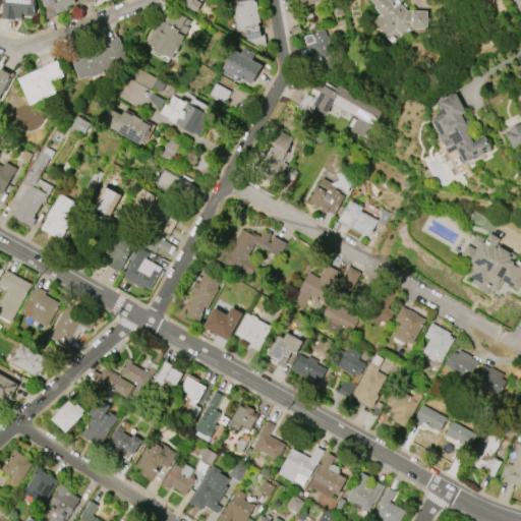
[(36,0),(35,15),(21,13),(21,19),(15,18),(15,20),(1,18),(3,0),(36,0)]
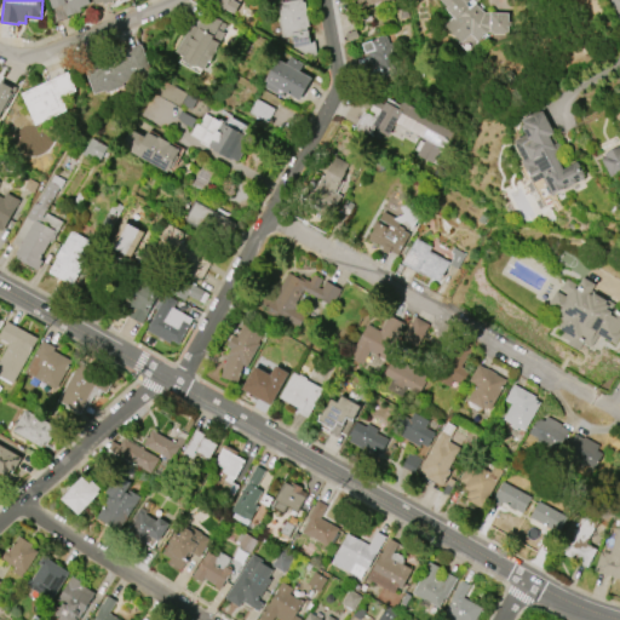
[(53,9),(50,0),(87,0),(89,4),(82,6),(84,11),(67,17),(63,5),(53,9)]
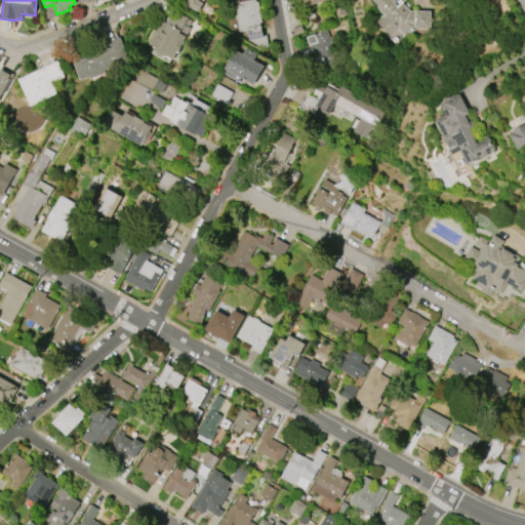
[(197,0),(203,3),(198,11),(191,7),(191,8),(175,0),(197,0)]
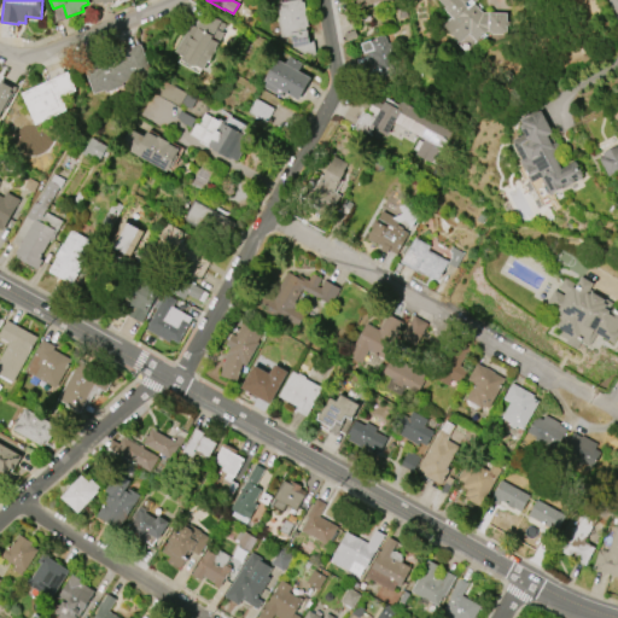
[(281,38),(278,18),(279,18),(277,3),(292,0),(301,0),(302,1),(304,1),(309,27),(305,27),(309,42),(314,41),(316,54),(308,57),(296,47),(293,47),(292,36),(281,38)]
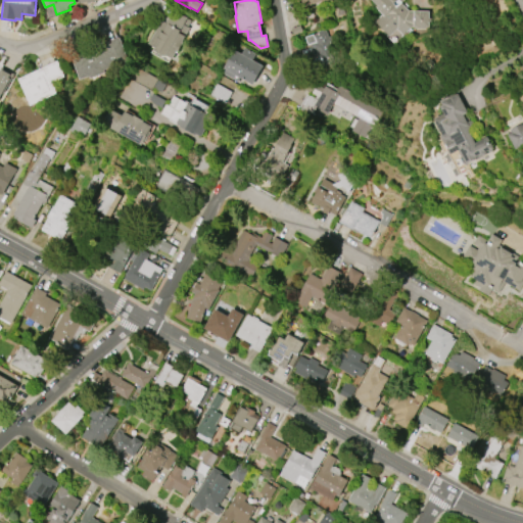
[(401,3),(409,10),(429,11),(429,18),(431,18),(431,21),(429,21),(429,29),(414,29),(414,26),(412,26),(403,33),(396,25),(386,33),(376,21),(384,15),(379,10),(381,9),(372,0),(403,0),(405,1),(401,3)]
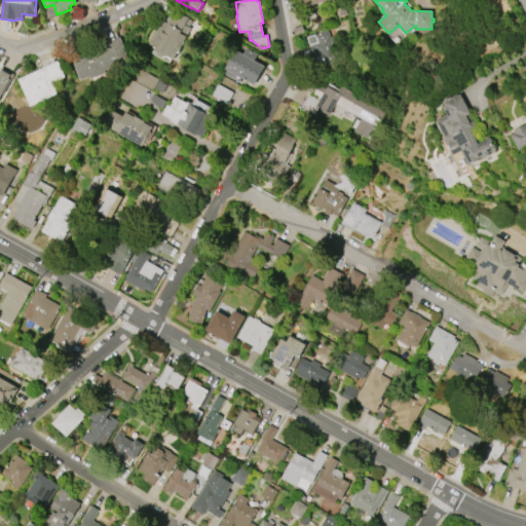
[(149,44),(162,21),(166,23),(174,9),(188,17),(188,19),(191,21),(188,27),(191,28),(174,60),(165,54),(164,55),(161,57),(158,54),(156,51),(158,48),(149,44)]
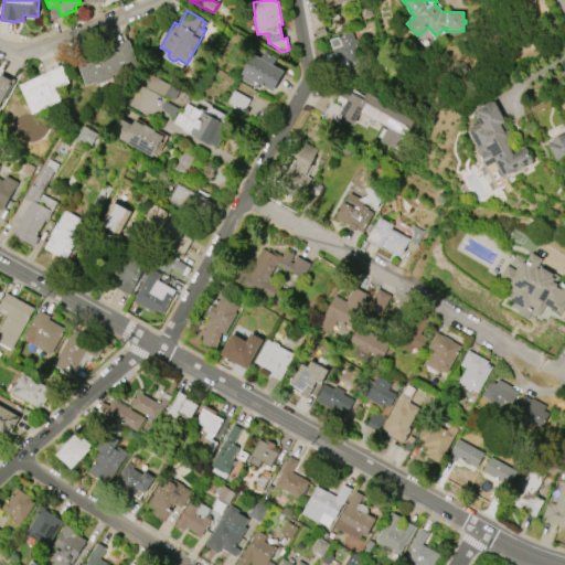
[(365,66),(341,74),(339,65),(341,65),(336,48),(332,49),(330,40),(352,32),(354,40),(358,39),(365,66)]
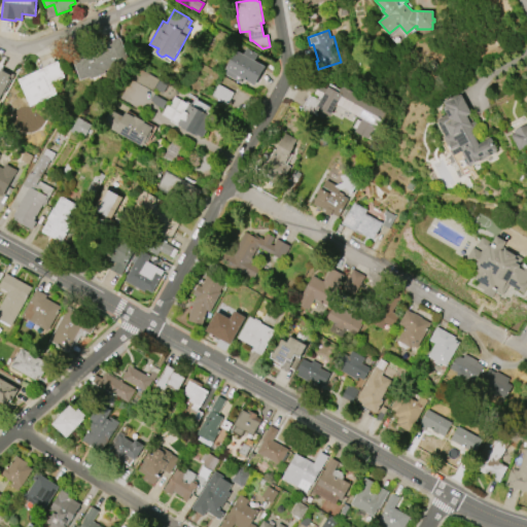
[(104,43),(120,37),(129,61),(105,70),(106,73),(91,79),(91,76),(80,80),(73,60),(86,56),(88,58),(106,50),(104,43)]
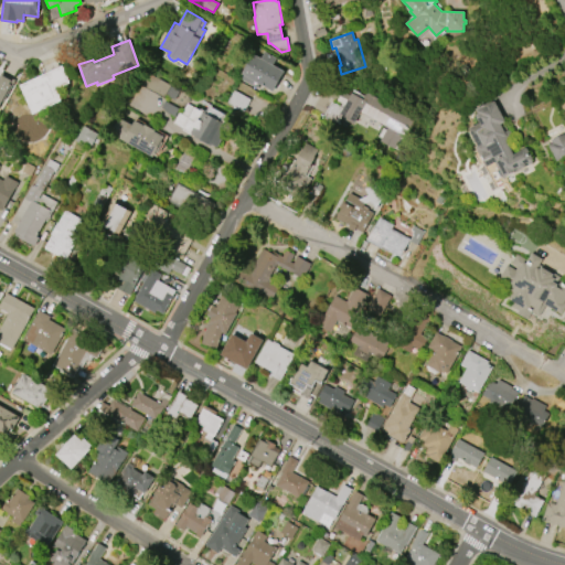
[(284,72),(273,92),(259,84),(257,88),(241,78),(243,75),(242,74),(253,54),(260,59),(265,52),(276,59),(273,65),(284,72)]
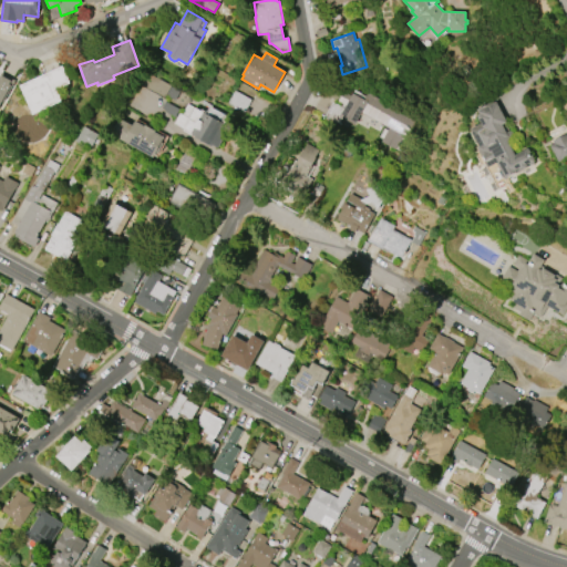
[(33,114),(20,85),(62,65),(70,82),(57,89),(62,101),(33,114)]
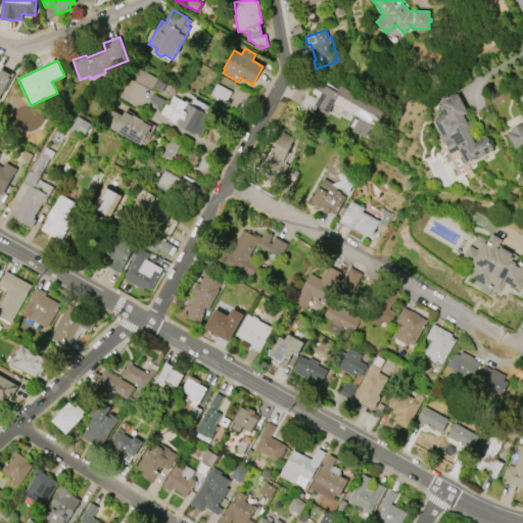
[(0,98),(11,73),(0,67),(0,98)]
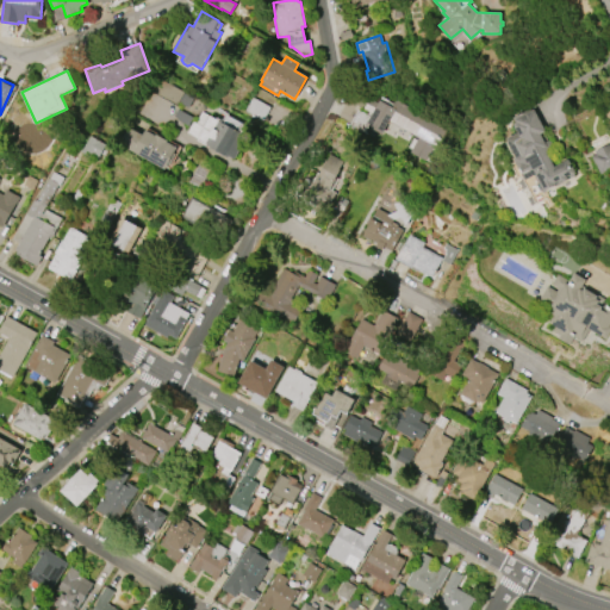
[(348,128),(356,113),(369,119),(371,117),(362,112),(368,103),(375,107),(380,100),(392,105),(394,103),(403,107),(403,109),(423,119),(423,118),(448,130),(430,165),(425,162),(423,166),(409,159),(410,155),(404,151),(406,148),(408,148),(411,139),(400,135),(402,132),(392,129),(392,128),(387,125),(380,138),(367,132),(366,137),(348,128)]
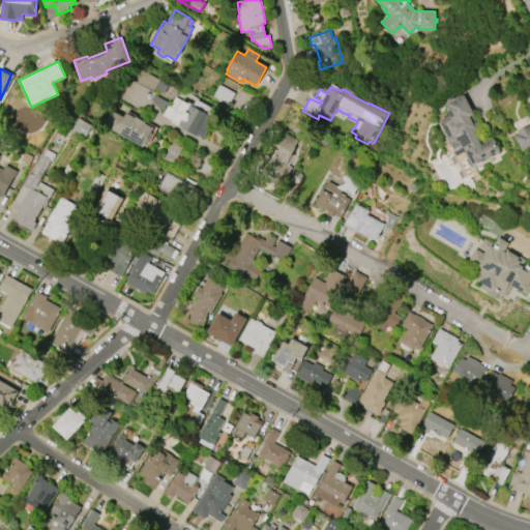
[(457,156),(446,137),(448,137),(440,121),(450,115),(446,108),(449,107),(448,104),(452,100),(452,99),(455,97),(457,99),(465,95),(475,114),(473,115),(476,122),(480,120),(483,127),(475,131),(482,144),(493,139),(500,152),(492,156),(491,154),(488,156),(489,158),(473,168),(465,152),(457,156)]
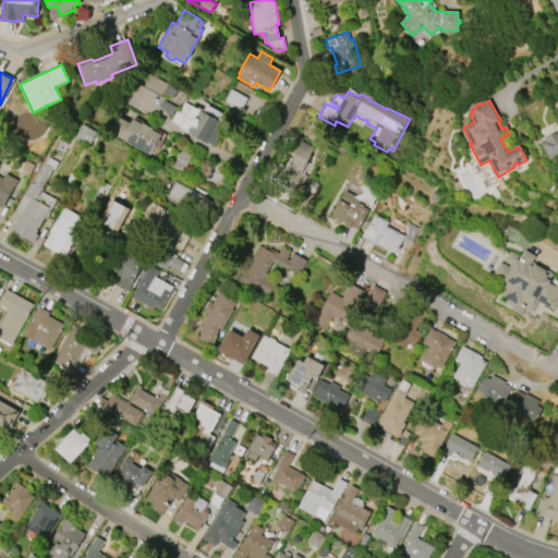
[(225,126),(215,146),(181,128),(182,126),(172,121),(178,110),(180,112),(185,102),(197,109),(198,107),(205,111),(208,106),(223,114),(219,123),(225,126)]
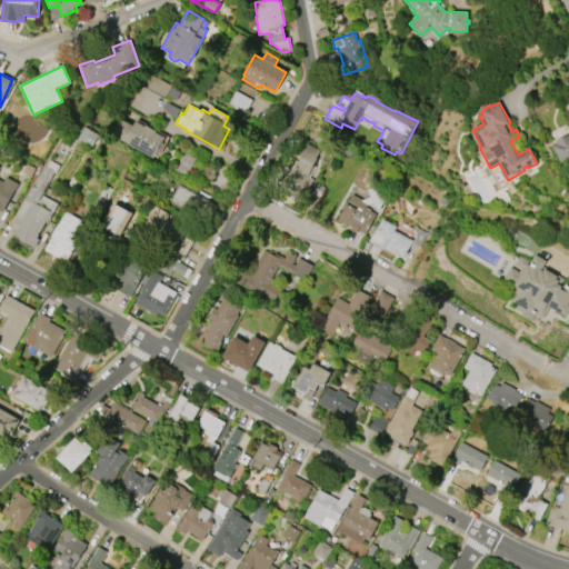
[(155,158),(111,135),(120,119),(132,126),(136,121),(146,127),(146,126),(157,131),(156,132),(165,137),(162,141),(165,143),(158,153),(157,153),(155,158)]
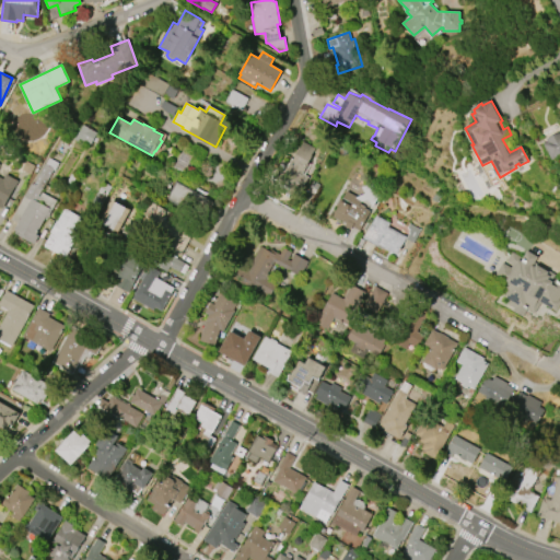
[(77,137),(91,143),(96,133),(83,126),(77,137)]
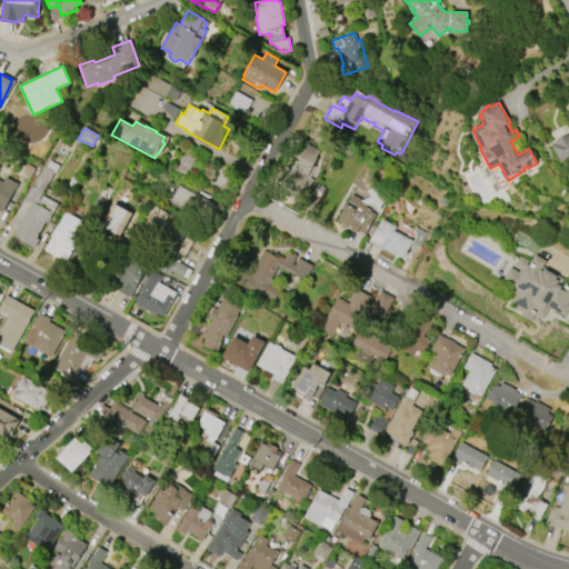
[(568,158),(560,163),(550,147),(556,143),(553,141),(568,133),(568,136),(568,158)]
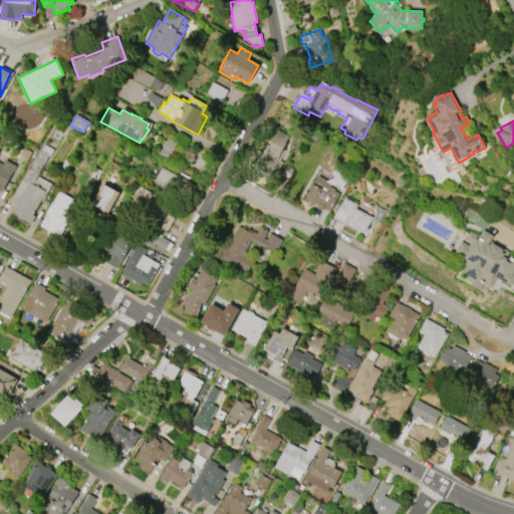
[(263,153),(277,130),(288,137),(275,158),(283,162),(272,180),(267,177),(266,179),(263,176),(264,175),(255,170),(265,154),(263,153)]
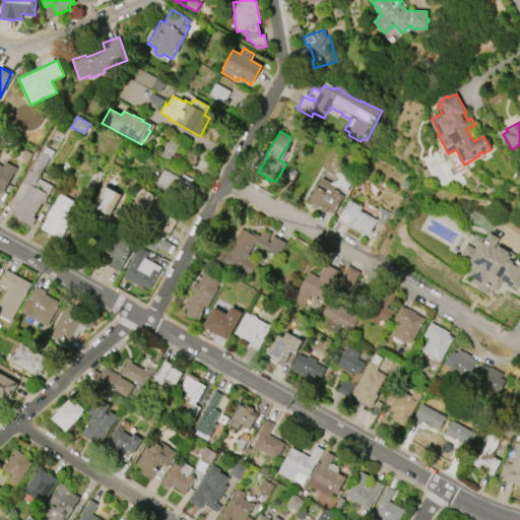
[(10,203),(28,171),(30,172),(42,151),(43,152),(46,146),(55,151),(51,158),(50,157),(36,182),(38,183),(39,179),(53,186),(45,201),(43,200),(34,217),(37,218),(31,226),(14,217),(15,214),(13,213),(16,207),(10,203)]
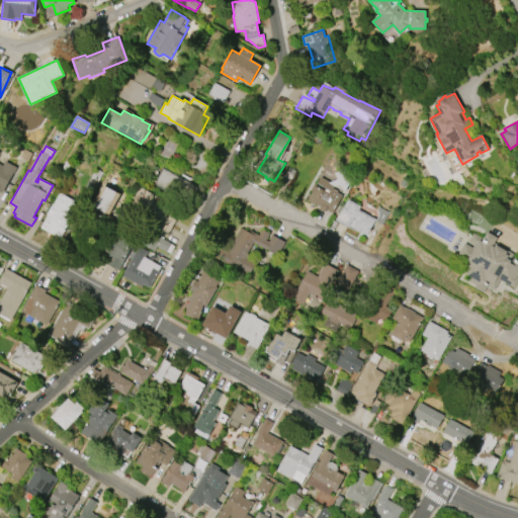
[(16,167),(3,192),(0,190),(0,164),(3,166),(6,161),(16,167)]
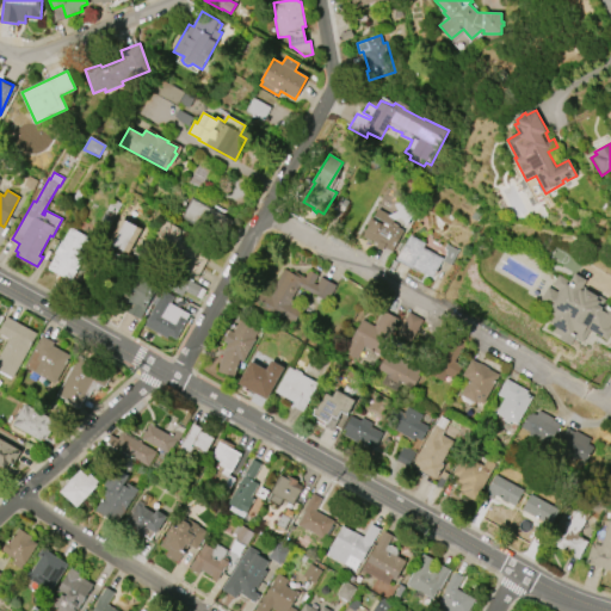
[(360,233),(338,220),(341,215),(333,210),(345,190),(355,195),(351,201),(371,213),(360,233)]
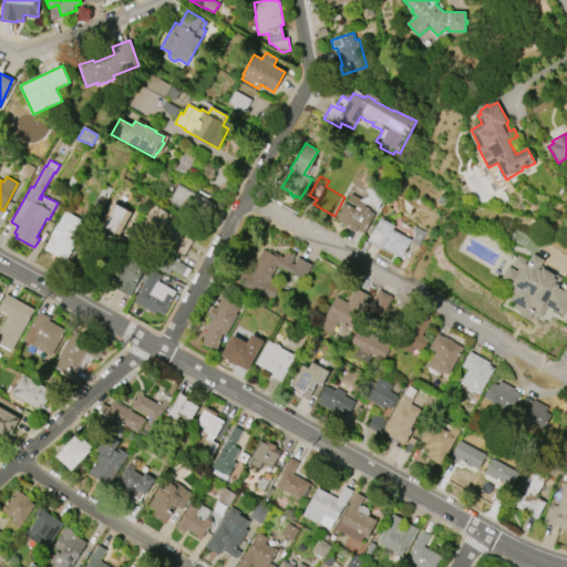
[(179,183),(217,205),(207,224),(168,202),(179,183)]
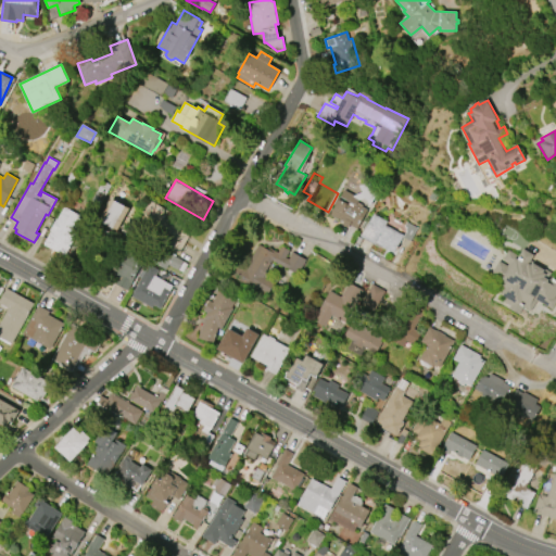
[(149,199),(169,211),(167,214),(187,224),(182,231),(189,235),(179,253),(167,247),(173,236),(162,229),(159,236),(136,224),(149,199)]
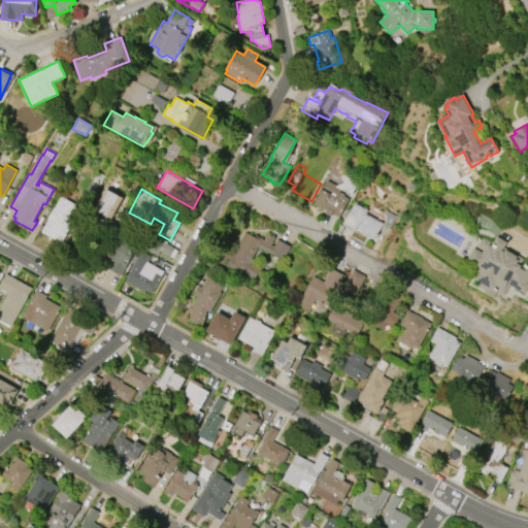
[(330,189),(348,199),(340,211),(329,205),(328,208),(316,202),(323,190),(328,193),(330,189)]
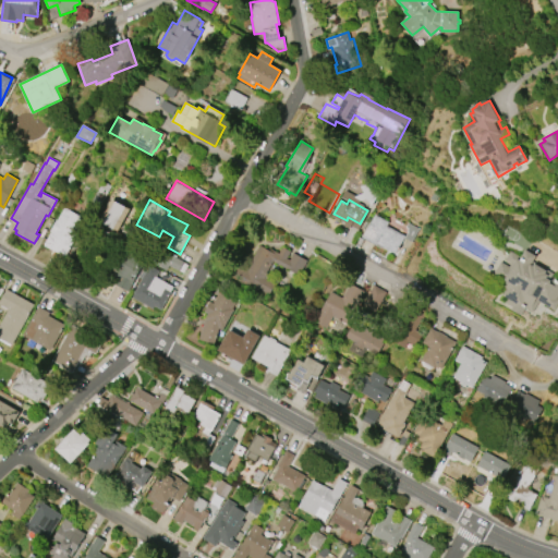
[(104,223),(118,230),(126,210),(113,204),(104,223)]
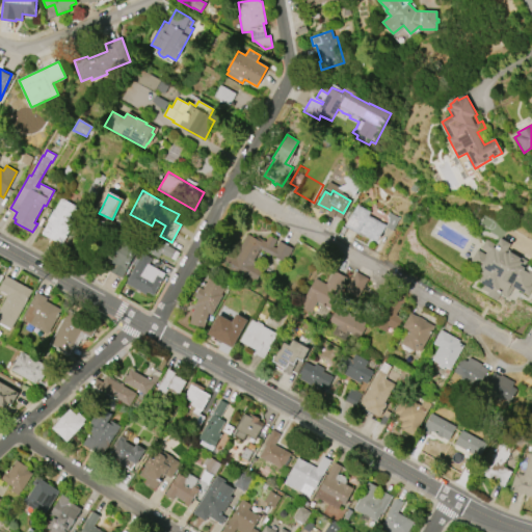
[(62,245),(42,234),(49,220),(48,220),(53,209),(55,210),(61,197),(81,208),(62,245)]
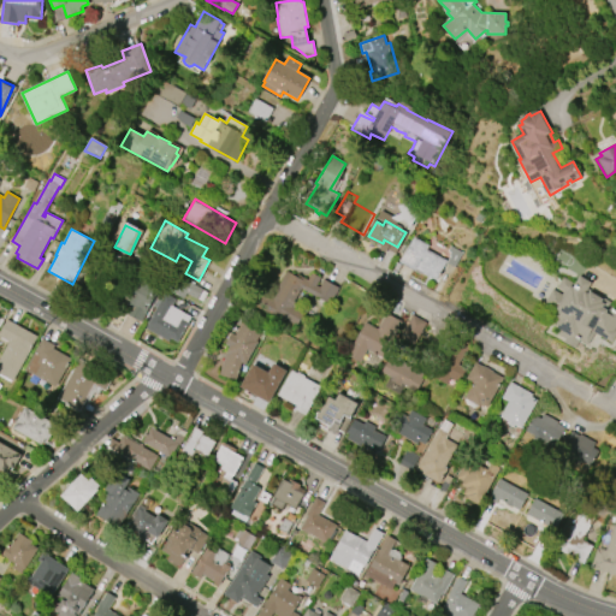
[(437,279),(424,272),(421,274),(400,262),(414,237),(430,246),(427,249),(448,261),(451,256),(449,255),(451,253),(449,250),(451,246),(455,248),(456,247),(463,250),(451,271),(444,267),(437,279)]
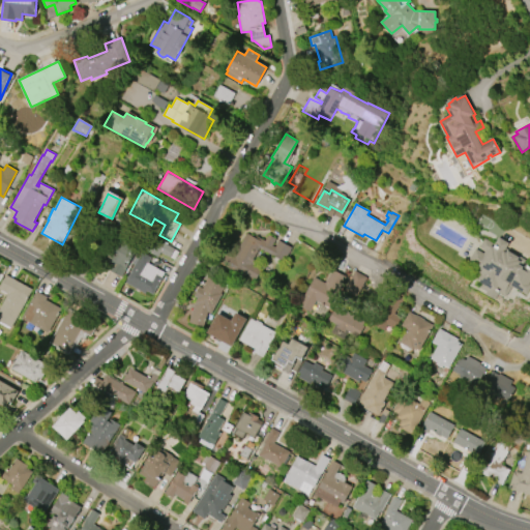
[(256,280),(245,273),(244,276),(219,262),(225,252),(234,257),(247,233),(256,238),(257,236),(265,240),(268,234),(276,239),(272,245),(275,247),(280,240),(292,247),(284,263),(270,256),(271,255),(260,248),(252,263),(262,269),(256,280)]
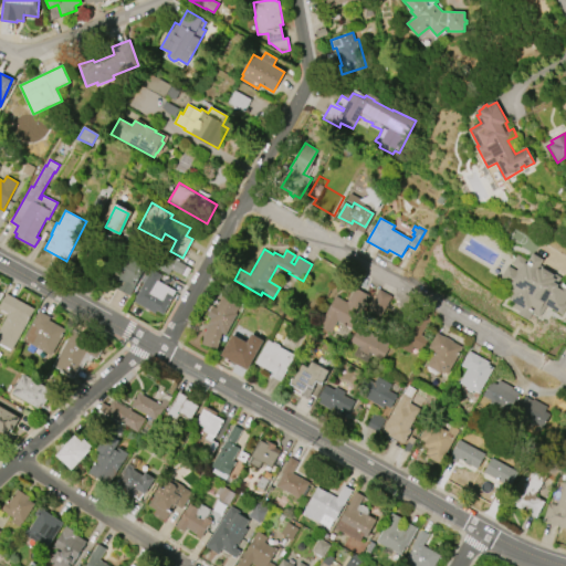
[(125,250),(147,263),(136,284),(138,285),(132,296),(116,289),(118,284),(108,279),(125,250)]
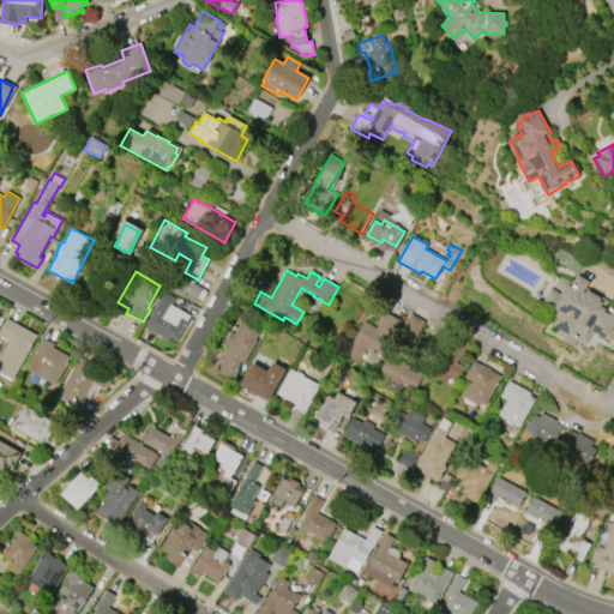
[(542,302),(551,288),(560,293),(561,290),(555,287),(561,276),(573,283),(578,275),(590,282),(584,292),(587,293),(589,290),(608,301),(607,305),(613,308),(613,326),(613,329),(613,335),(611,342),(593,332),(587,343),(578,338),(573,347),(563,341),(564,337),(555,332),(559,329),(552,324),(555,319),(548,315),(553,308),(542,302)]
